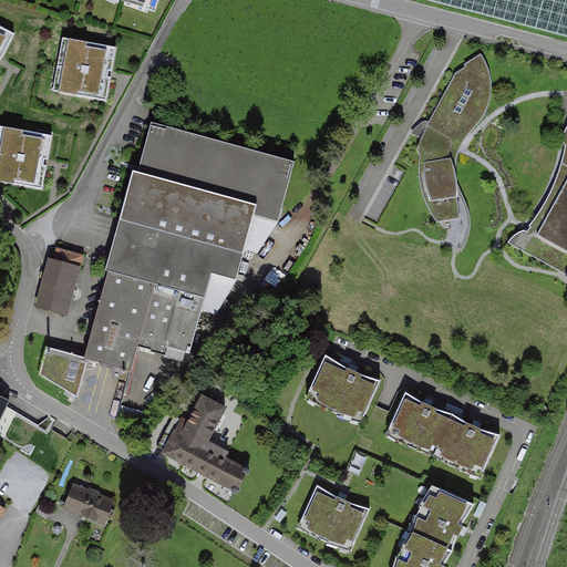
[(566,0),(442,0),(566,32),(566,0)]
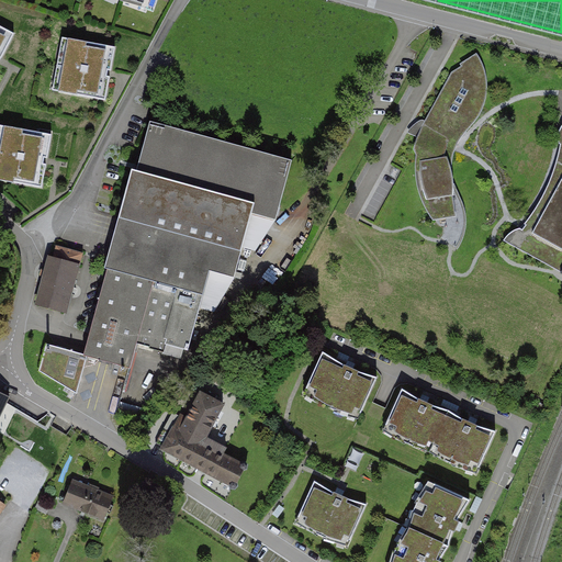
[(0,55),(13,30),(0,23),(0,55)]
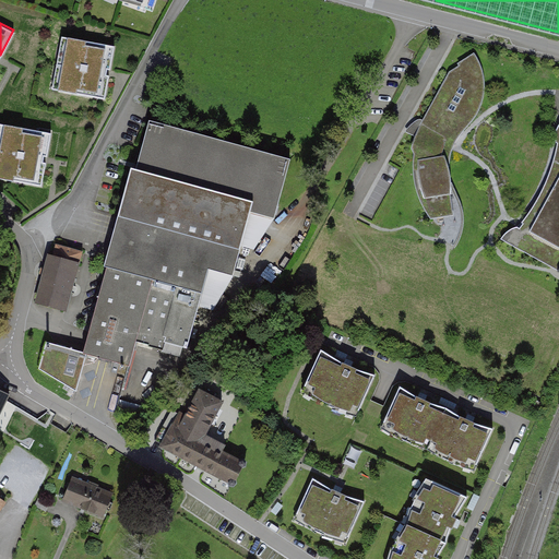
[(114,46),(62,37),(52,90),(105,98),(109,73),(114,46)]
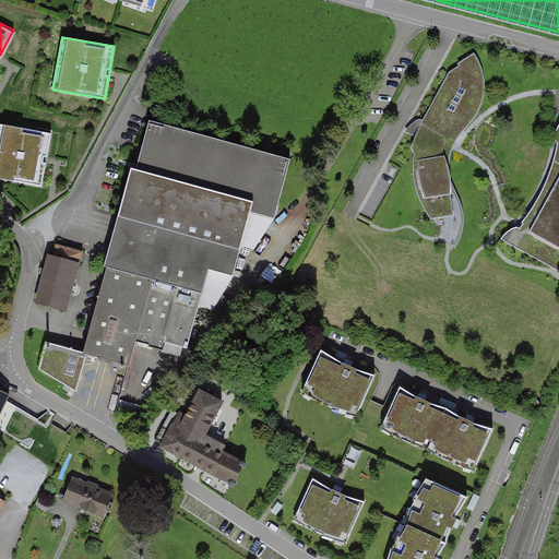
[(485,83),(475,56),(458,66),(462,70),(447,75),(424,122),(416,138),(413,151),(415,157),(416,166),(416,189),(425,212),(435,226),(440,228),(439,238),(453,250),(462,238),(463,215),(455,191),(450,166),(459,141),(478,118),(485,83)]
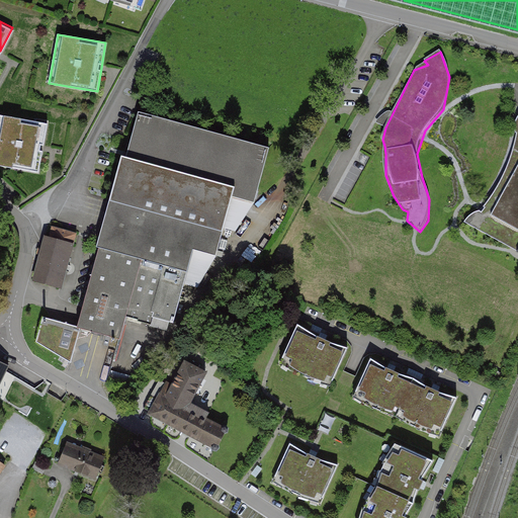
[(269,149),(139,112),(126,157),(235,186),(232,197),(255,203),(269,149)]
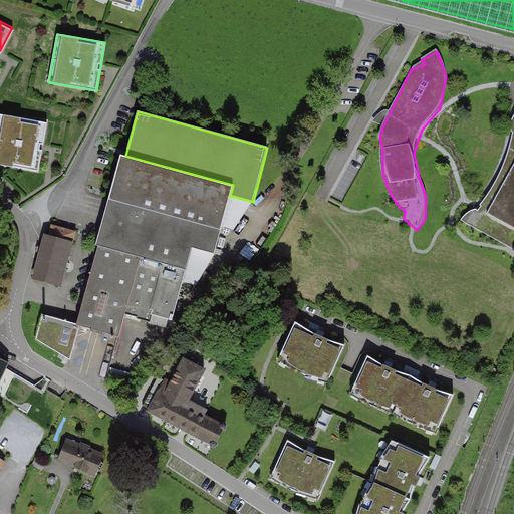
[(46,123),(0,115),(0,163),(38,170),(42,148),(46,123)]
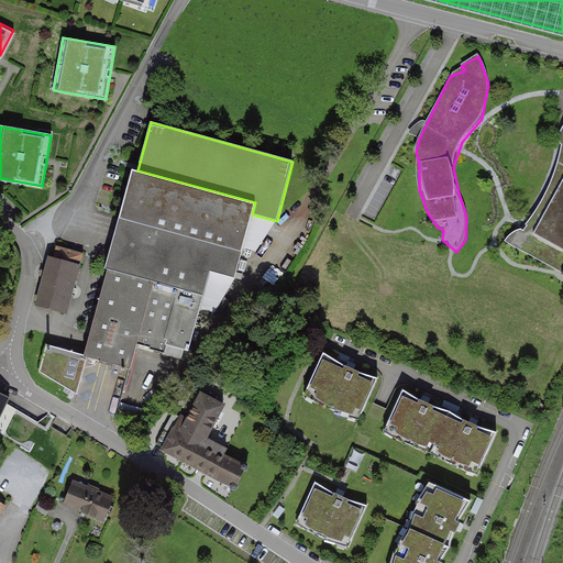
[(562,128),(562,129),(560,143),(562,145),(562,150),(560,165),(553,185),(539,208),(528,223),(522,232),(515,231),(510,236),(505,243),(562,273),(562,128)]
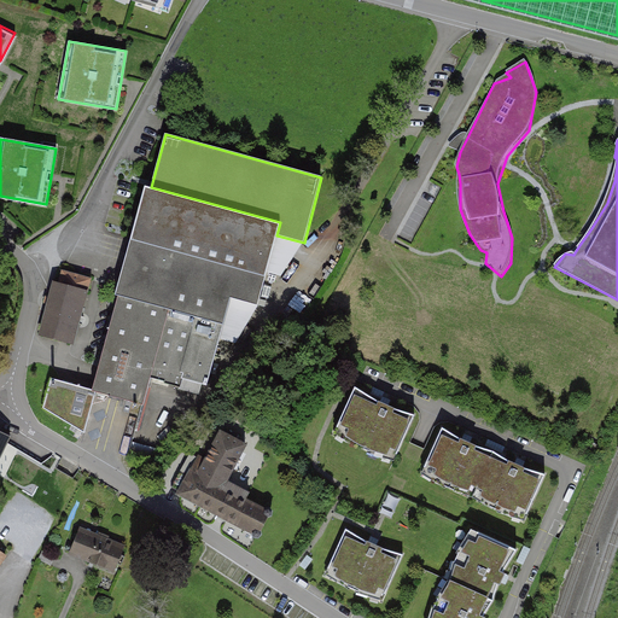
[(151,187),(145,185),(116,295),(118,295),(93,390),(92,391),(97,392),(143,404),(150,379),(199,392),(208,386),(232,297),(258,304),(277,235),(280,222),(151,187)]
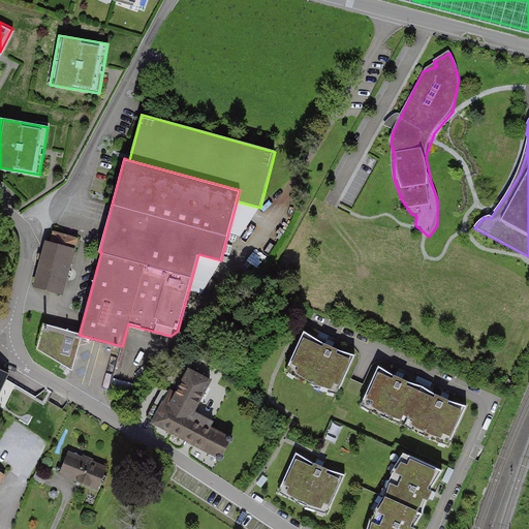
[(36,285),(62,292),(66,280),(62,279),(66,263),(70,265),(76,240),(55,235),(52,245),(48,244),(36,285)]
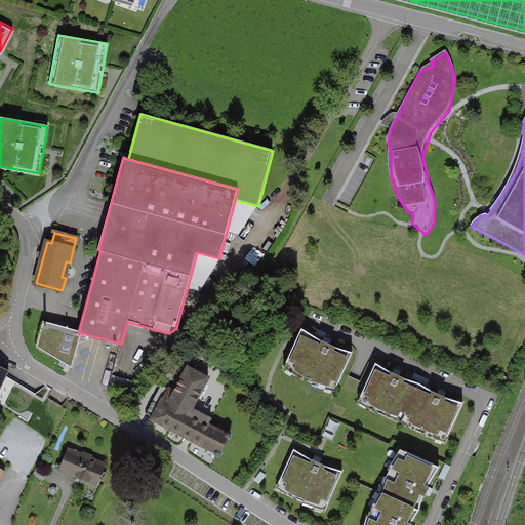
[(72,368),(82,333),(78,332),(79,331),(44,321),(37,347),(72,368)]
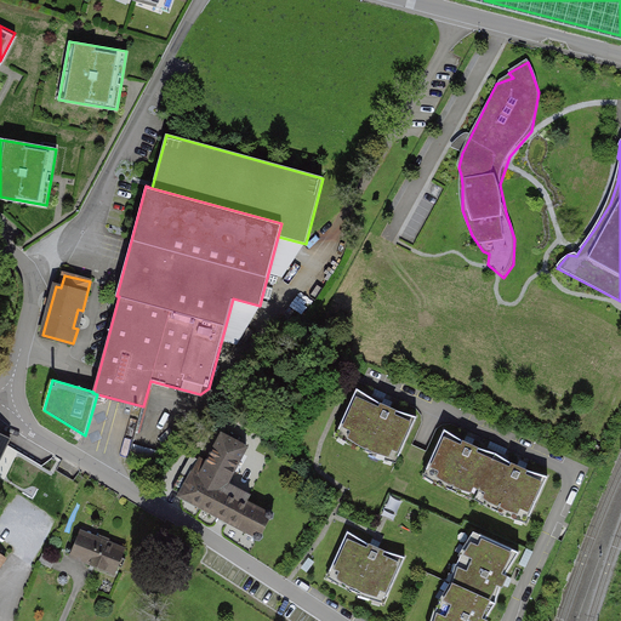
[(381,402),(358,386),(337,432),(365,451),(397,461),(417,415),(398,409),(381,402)]
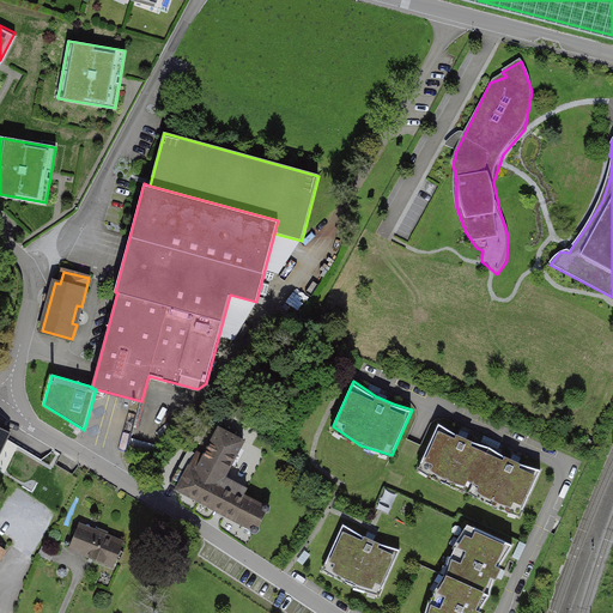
[(271,499),(231,478),(252,441),(217,422),(196,459),(178,492),(252,532),(271,499)]
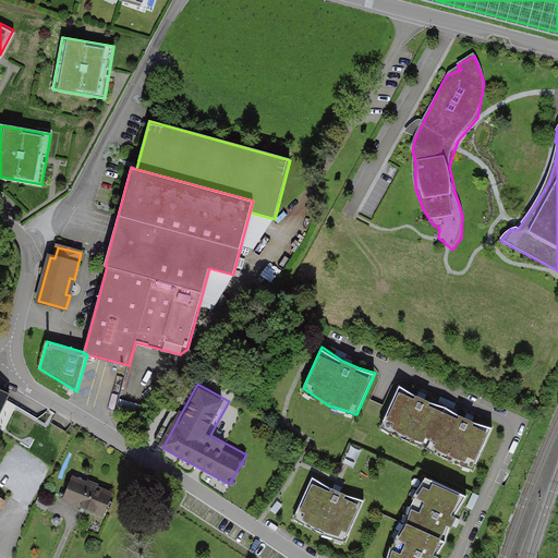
[(414,395),(398,384),(379,427),(401,439),(425,448),(445,405),(428,400),(414,395)]
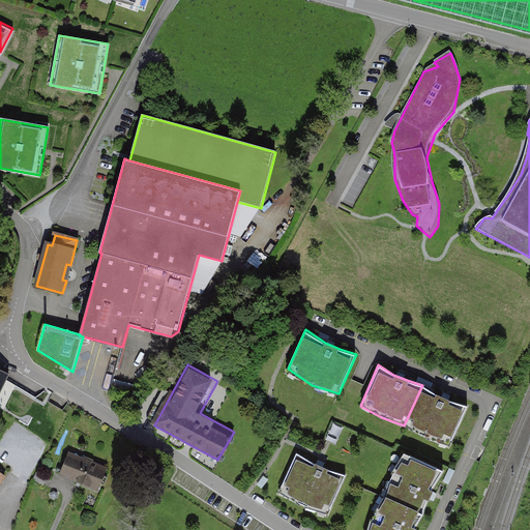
[(0,392),(9,375),(0,370),(0,392)]
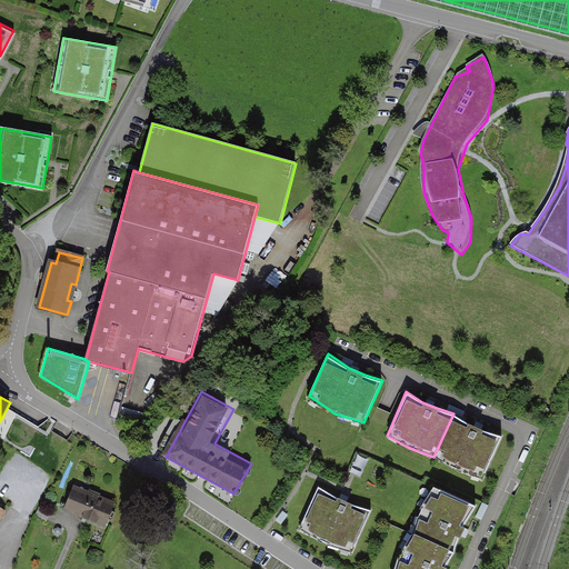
[(467,422),(453,413),(433,457),(458,469),(483,477),(503,435),(482,429),(467,422)]
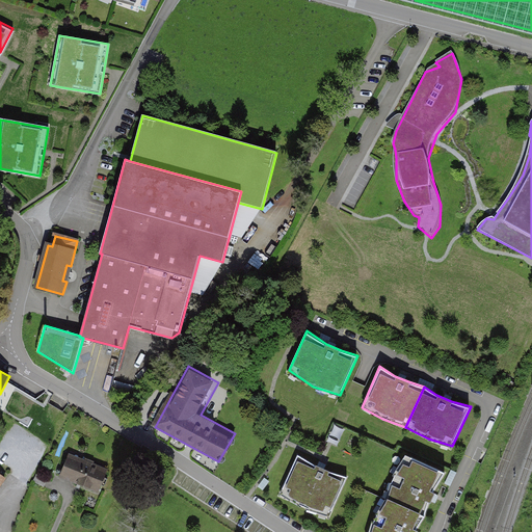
[(339,443),(345,428),(337,425),(333,434),(335,434),(333,441),(339,443)]
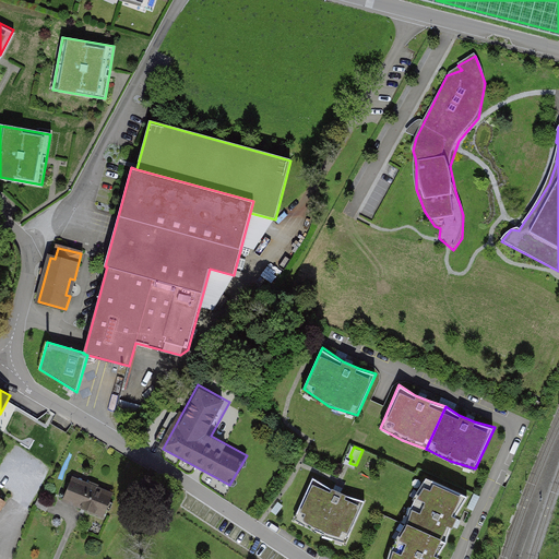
[(120,492),(74,475),(64,500),(110,518),(120,492)]
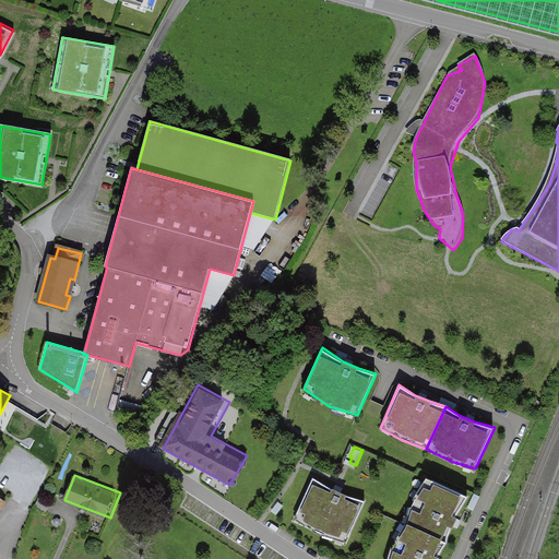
[(456,512),(467,497),(425,477),(412,498),(402,522),(443,543),(449,526),(456,512)]
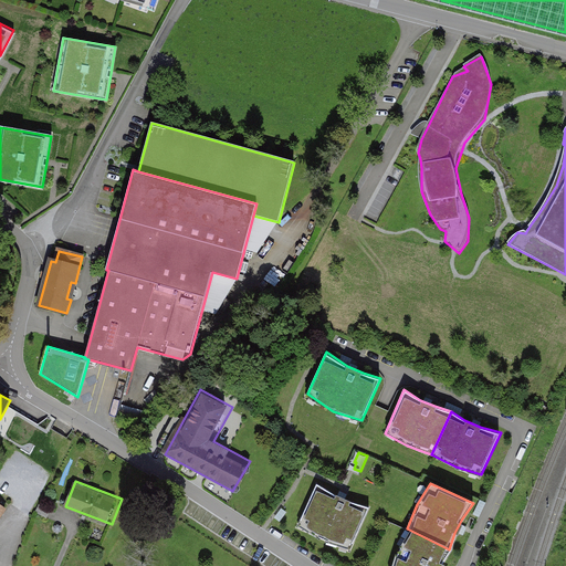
[(337,498),(316,484),(297,526),(323,542),(352,551),(370,510),(352,505),(337,498)]
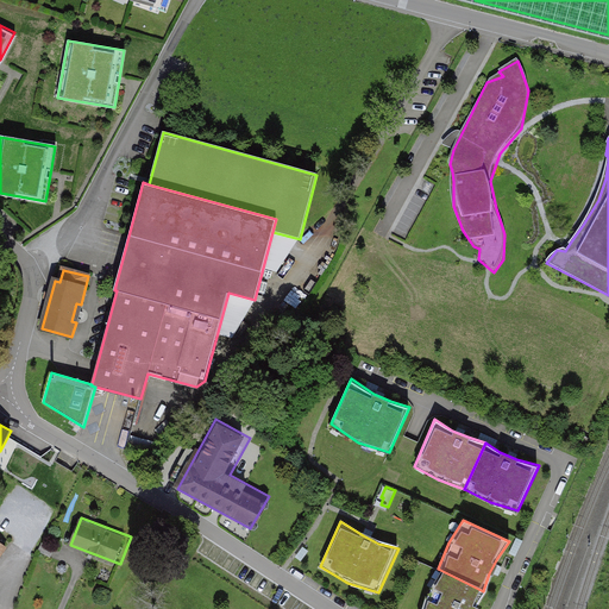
[(471,608),(473,604),(483,591),(438,569),(424,594),(418,608),(471,608)]
